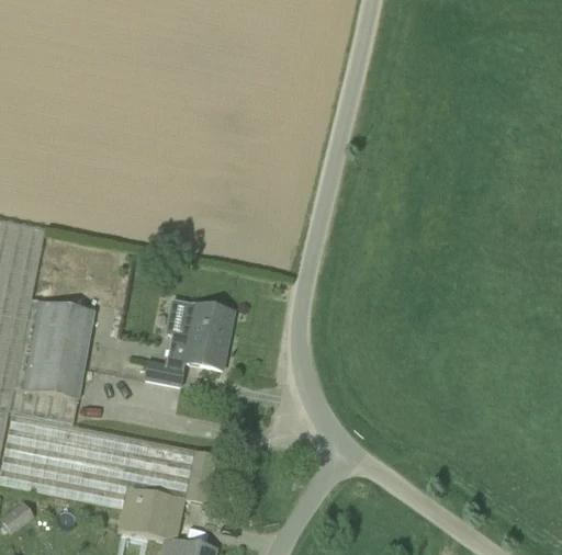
[(78,399),(93,310),(31,298),(45,228),(0,219),(0,449),(8,410),(72,422),(74,419),(78,399)]
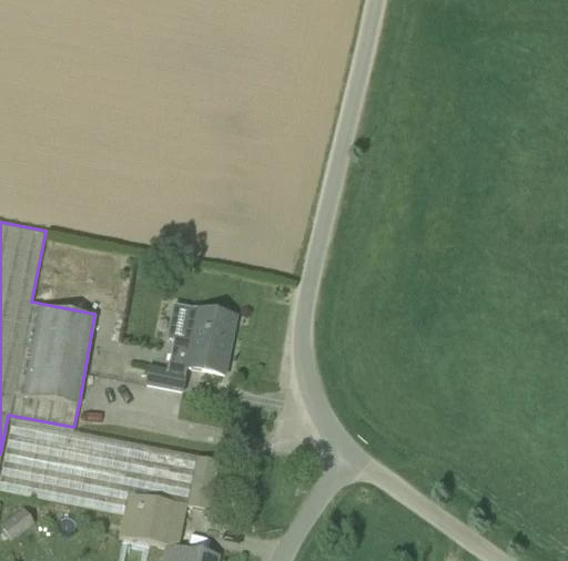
[(150,365),(146,383),(182,389),(186,365),(224,373),(227,353),(223,353),(231,315),(196,308),(190,339),(180,338),(174,369),(150,365)]
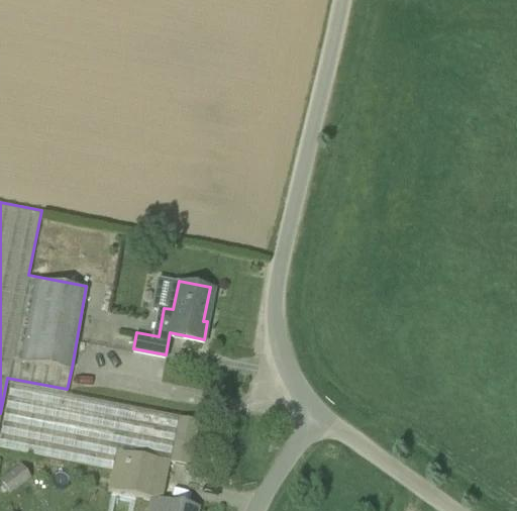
[(170,460),(179,413),(124,403),(11,381),(0,433),(0,445),(112,468),(115,448),(170,460)]
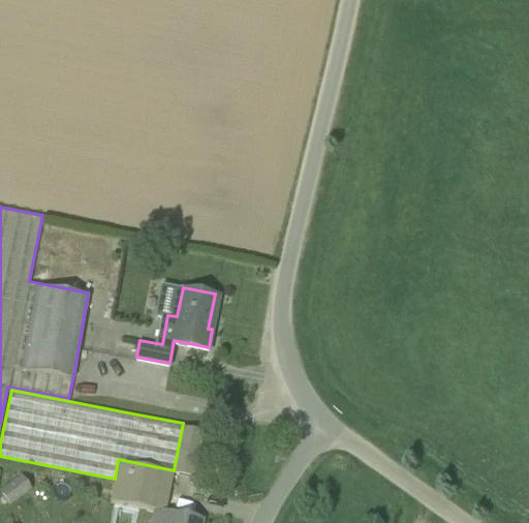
[(183,423),(174,470),(195,474),(205,428),(183,423)]
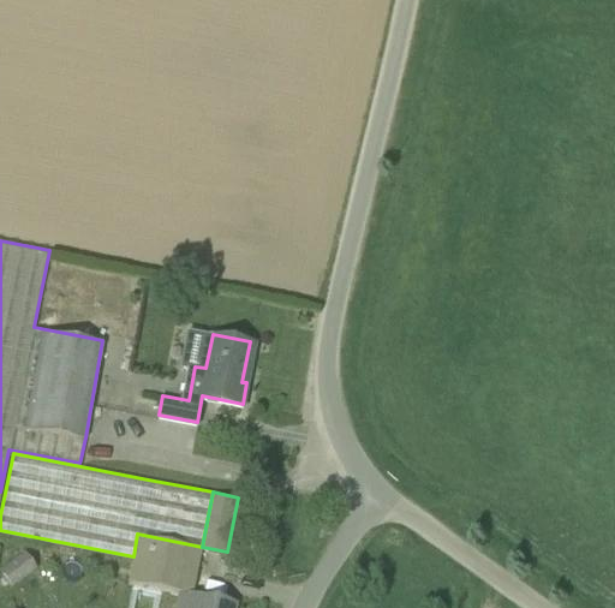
[(192,592),(202,547),(137,534),(133,556),(129,579),(192,592)]
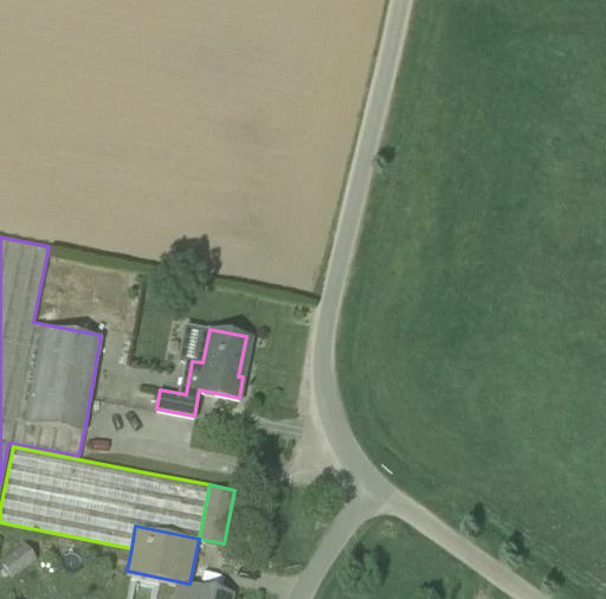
[(23,538),(1,558),(14,571),(34,551),(23,538)]
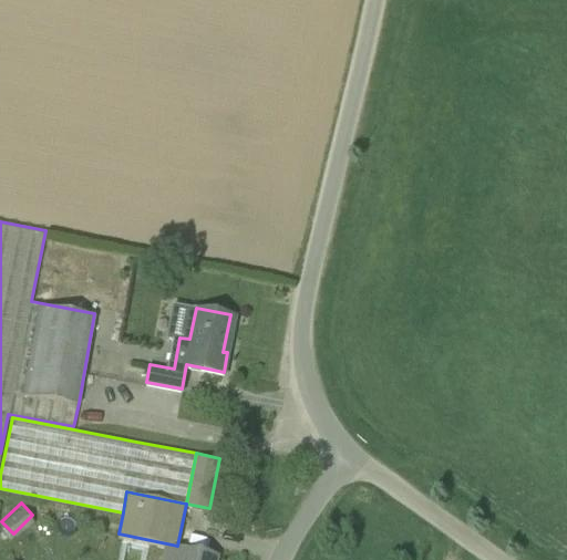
[(216,559),(218,552),(184,546),(181,559),(216,559)]
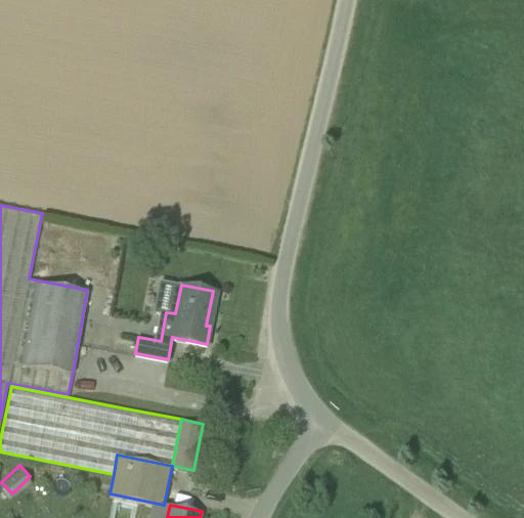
All buildings are outlined.
